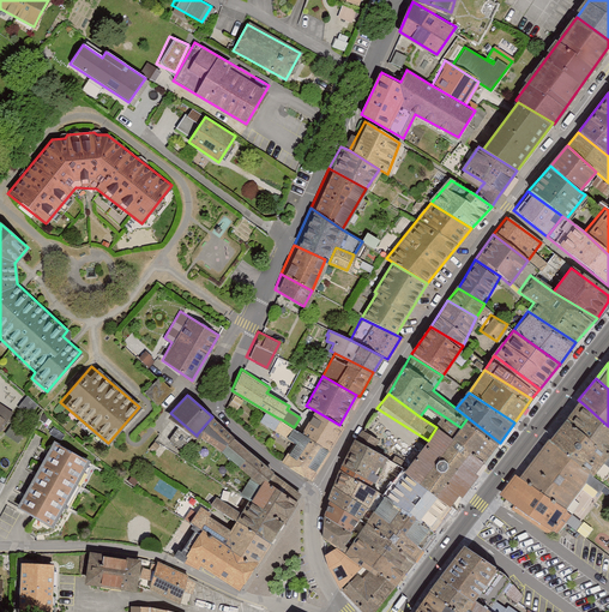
[(608,426),(584,405),(571,424),(608,454),(608,426)]
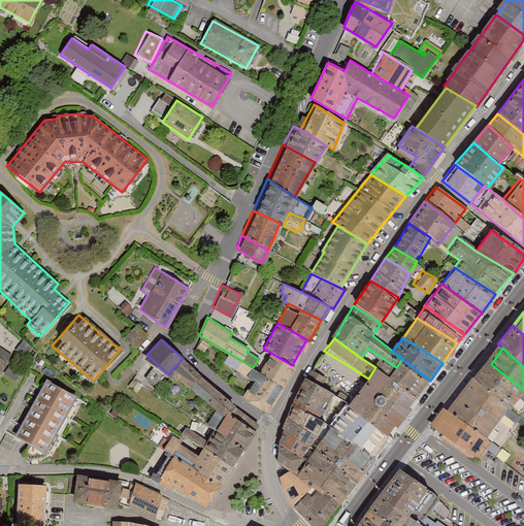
[(0,369),(9,355),(0,349),(0,369)]
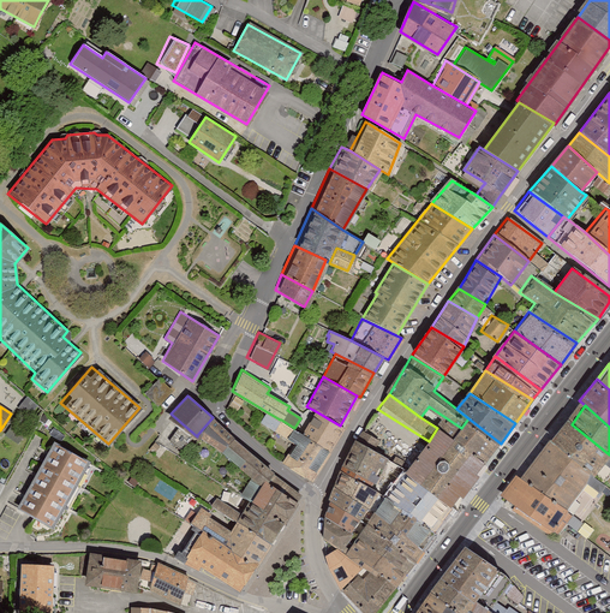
[(429,441),(377,409),(341,468),(388,493),(407,472),(429,441)]
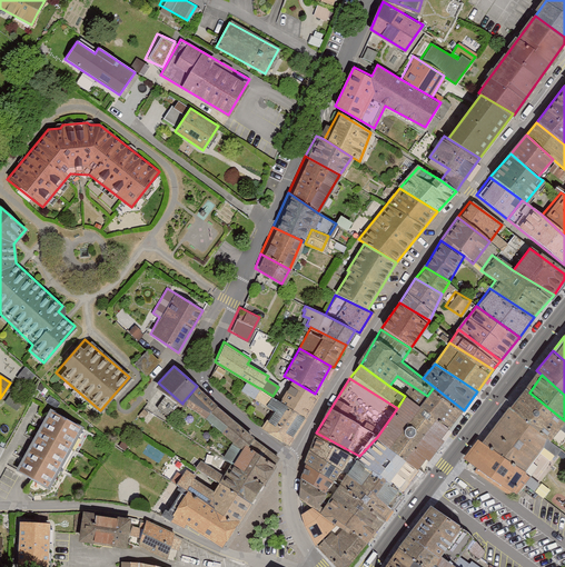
[(279,400),(305,417),(318,396),(315,394),(290,379),(279,400)]
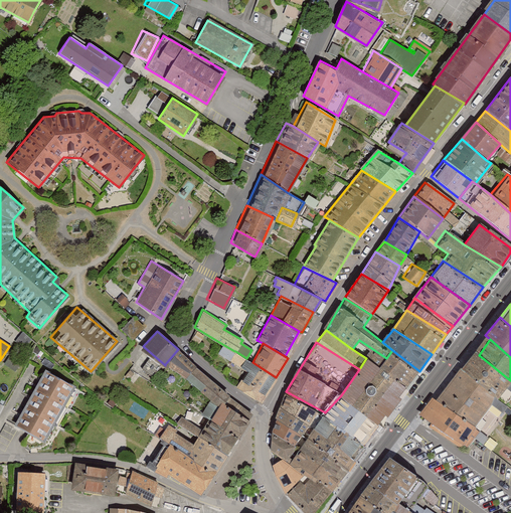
[(234,351),(222,344),(217,352),(229,359),(234,351)]
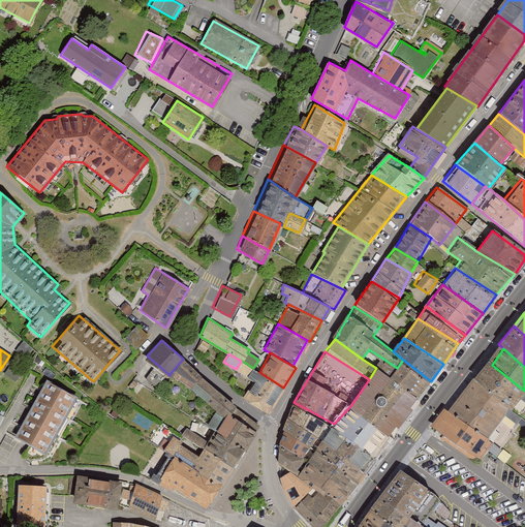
[(241,413),(183,359),(170,374),(226,415),(235,422),(241,413)]
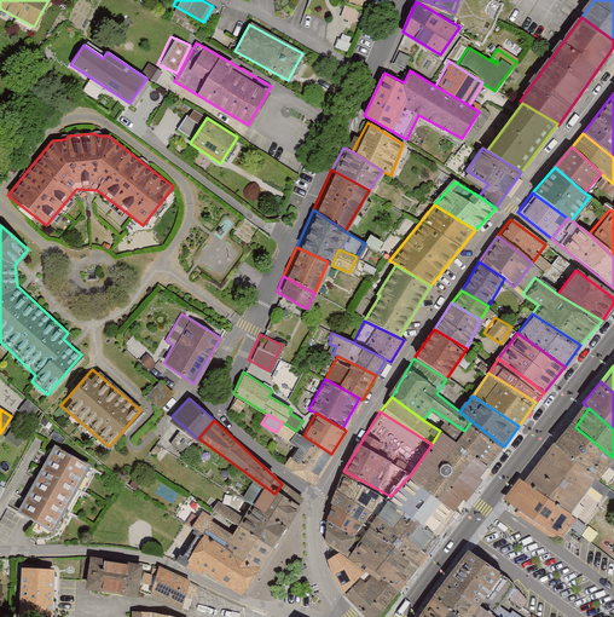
[(459,438),(490,465),(504,447),(471,421),(464,431),(459,438)]
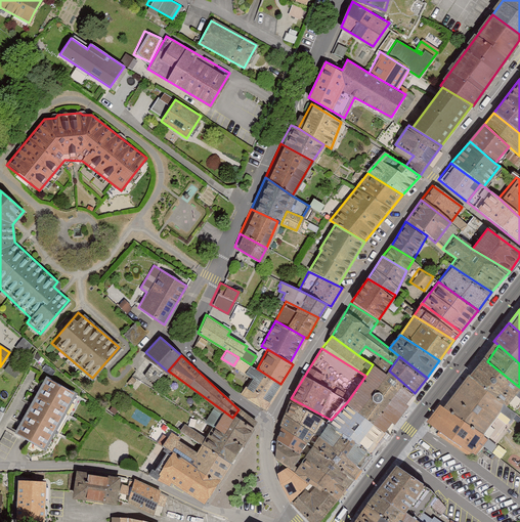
[(242,393),(265,408),(280,384),(257,368),(240,357),(234,366),(252,378),(242,393)]
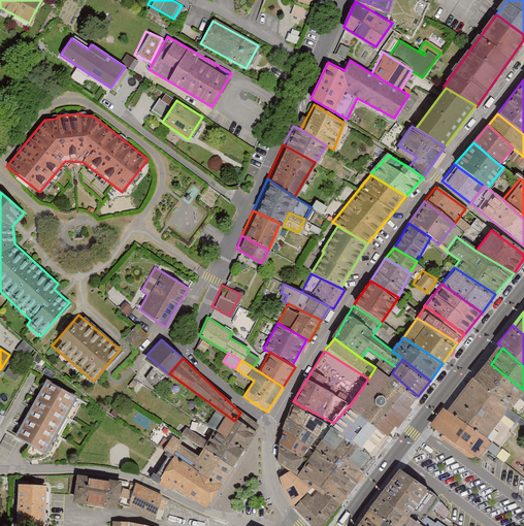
[(523,390),(491,364),(488,361),(481,370),(472,382),(506,406),(512,411),(520,399),(523,393),(523,390)]
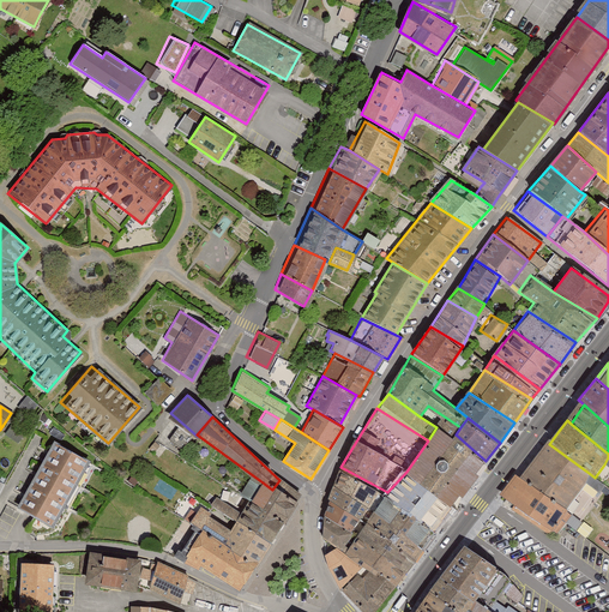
[(406,472),(452,504),(486,461),(456,435),(436,427),(428,441),(406,472)]
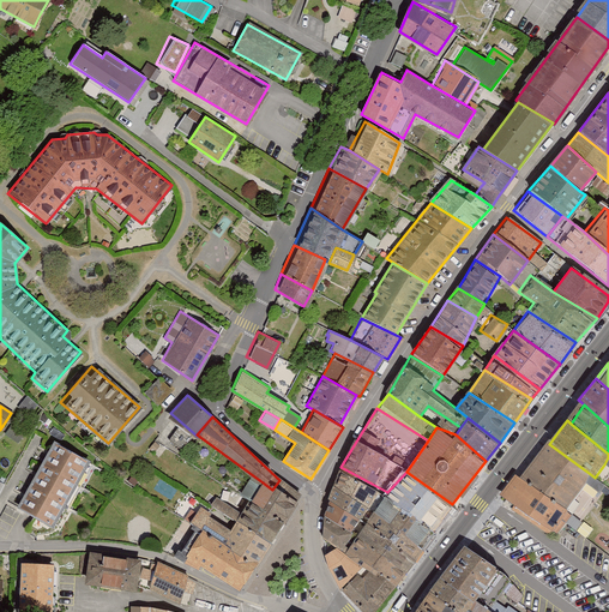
[(80,461),(49,444),(17,507),(48,523),(80,461)]
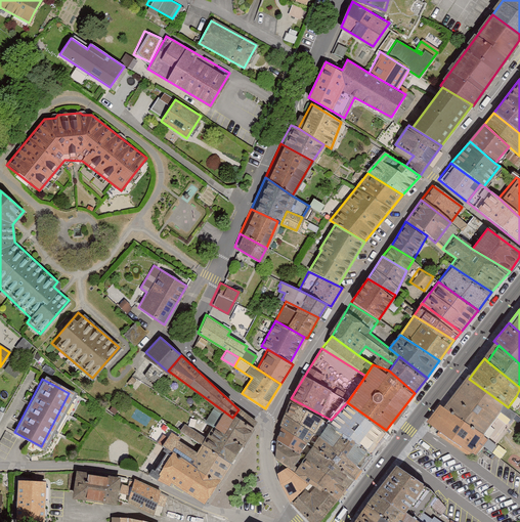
[(481,434),(503,403),(469,379),(446,409),(481,434)]
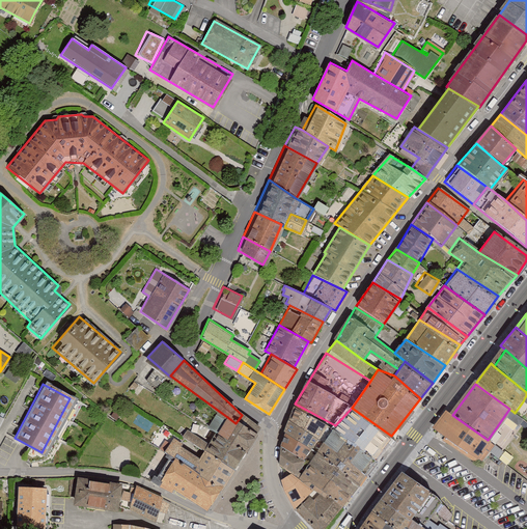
[(335,425),(295,404),(281,430),(316,453),(324,442),(335,425)]
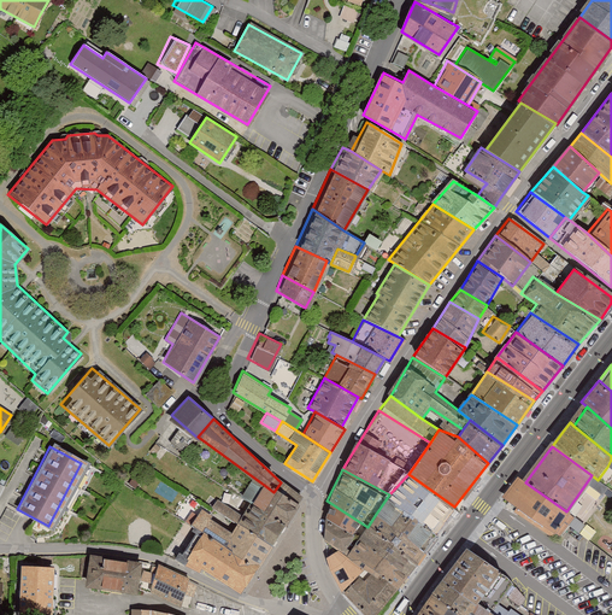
[(389,495),(439,531),(454,507),(409,474),(389,495)]
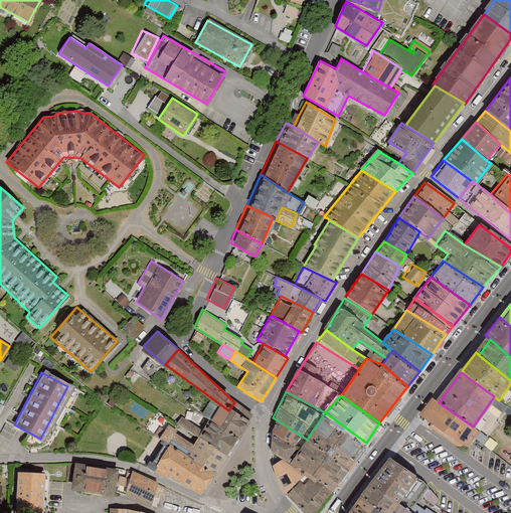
[(418,413),(466,447),(478,432),(473,426),(439,402),(432,397),(418,413)]
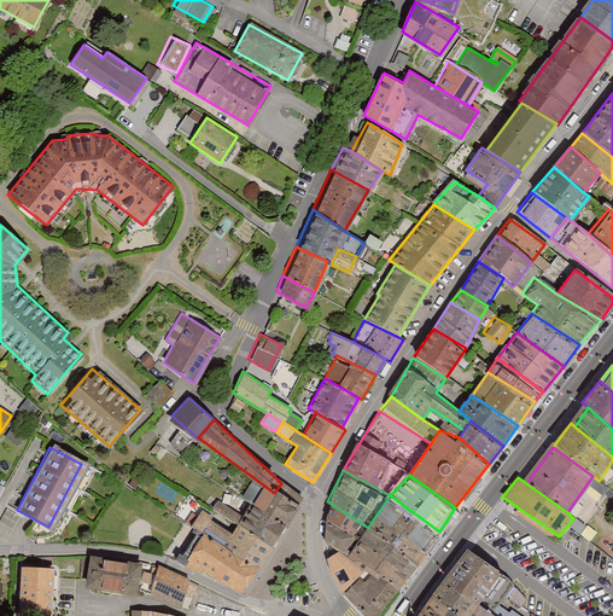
[(289,522),(302,498),(281,483),(274,493),(264,486),(255,501),(289,522)]
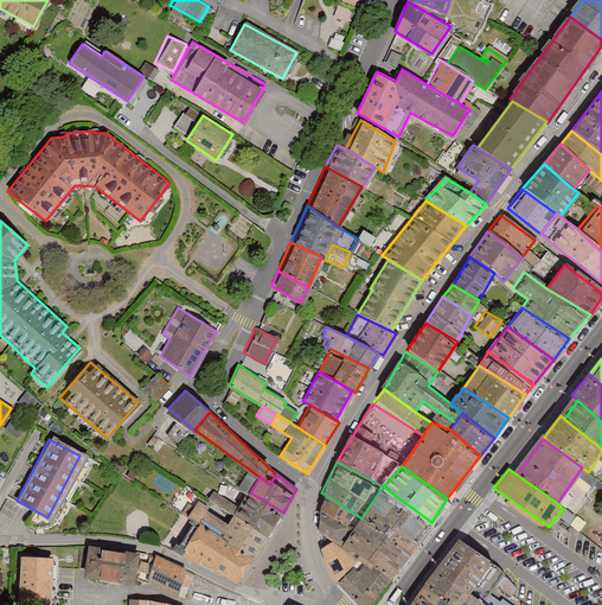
[(370,505),(420,539),(431,522),(383,486),(370,505)]
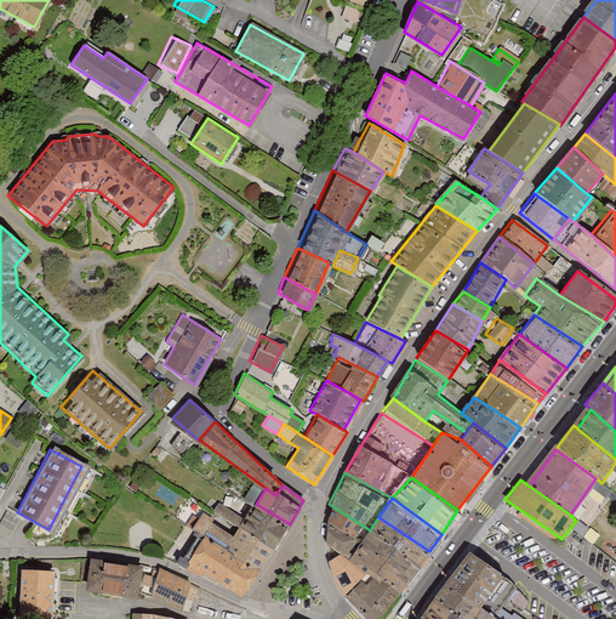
[(275,546),(290,524),(256,504),(241,522),(275,546)]
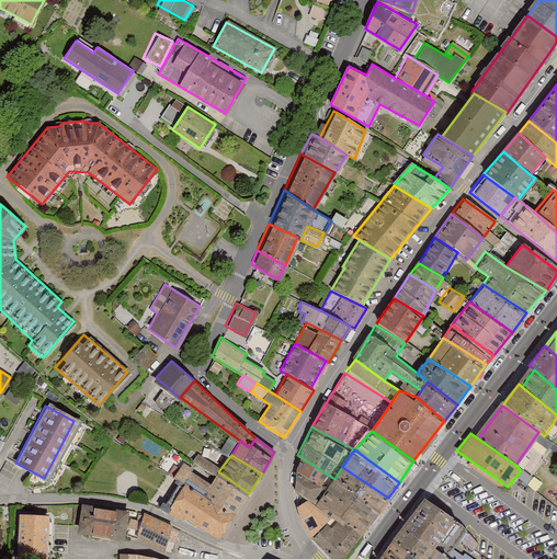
[(334,479),(297,455),(293,472),(327,490),(334,479)]
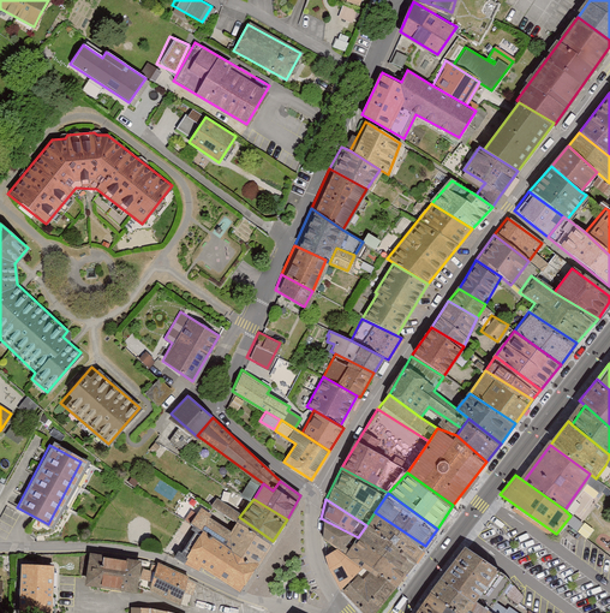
[(239,590),(273,541),(239,517),(231,529),(198,507),(189,521),(193,523),(190,528),(196,531),(183,552),(178,548),(174,555),(197,570),(201,565),(239,590)]
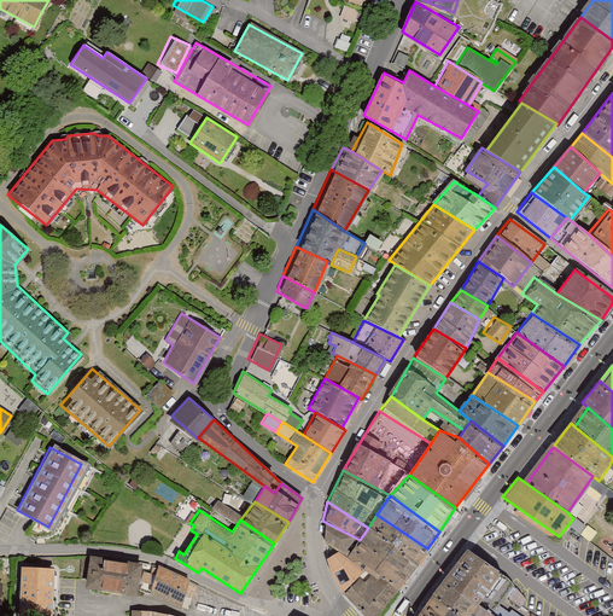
[(369,569),(401,587),(427,548),(377,515),(368,528),(360,540),(349,556),(369,569)]
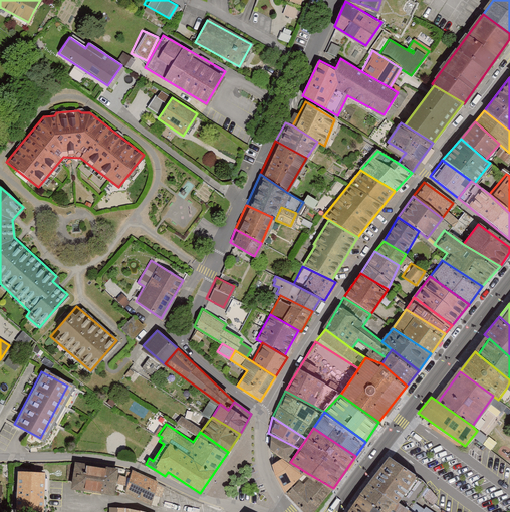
[(299,449),(268,433),(269,466),(284,495),(295,481),(301,484),(307,473),(290,462),(299,449)]
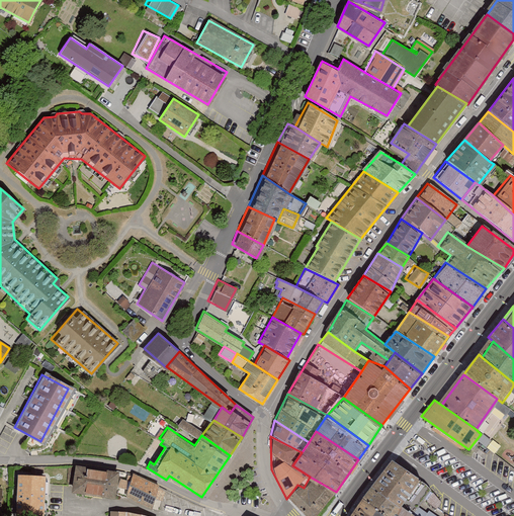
[(423,484),(390,461),(373,485),(412,511),(427,489),(423,484)]
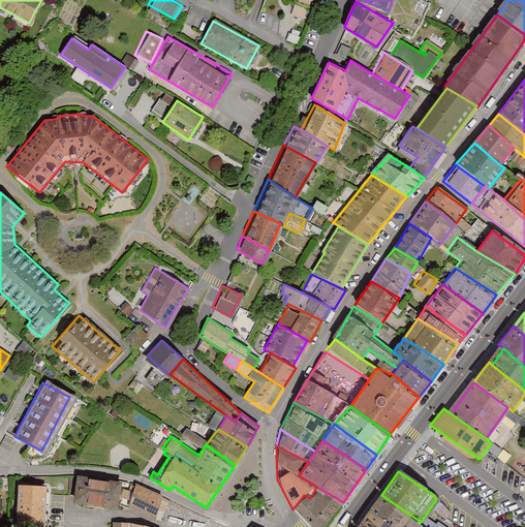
[(120,481),(76,474),(72,501),(116,506),(120,481)]
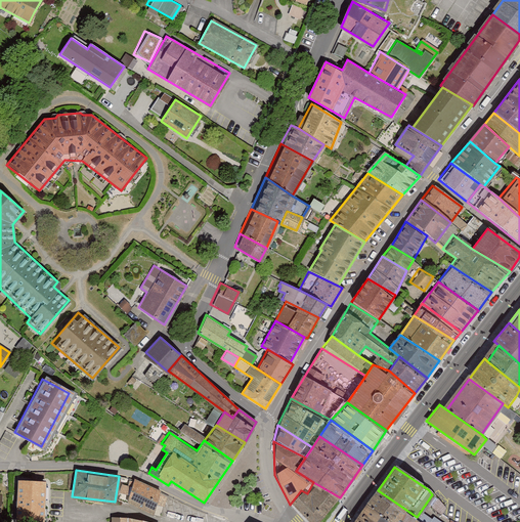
[(133,478),(126,503),(152,514),(160,490),(133,478)]
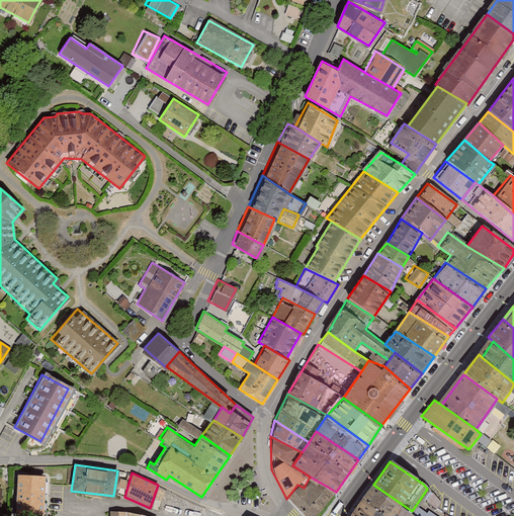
[(36,515),(39,476),(14,474),(11,515),(36,515)]
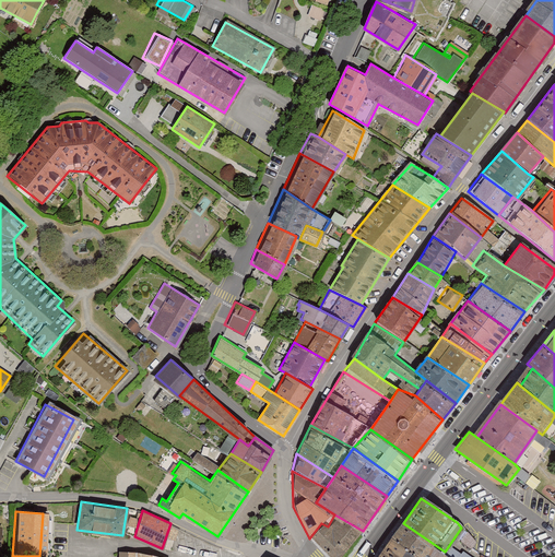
[(309,538),(330,556),(343,556),(363,531),(334,514),(328,526),(321,523),(309,538)]
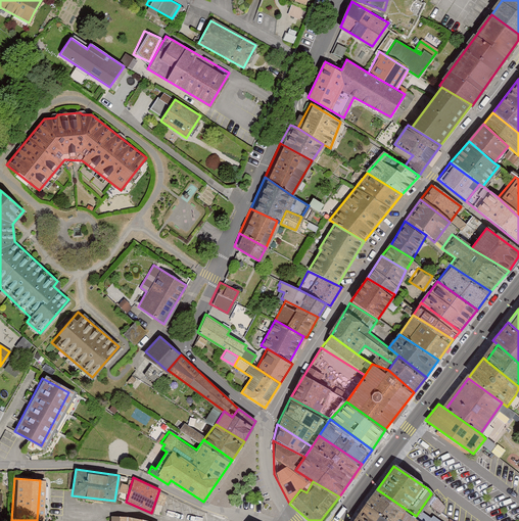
[(377,489),(368,501),(397,520),(412,520),(416,516),(377,489)]
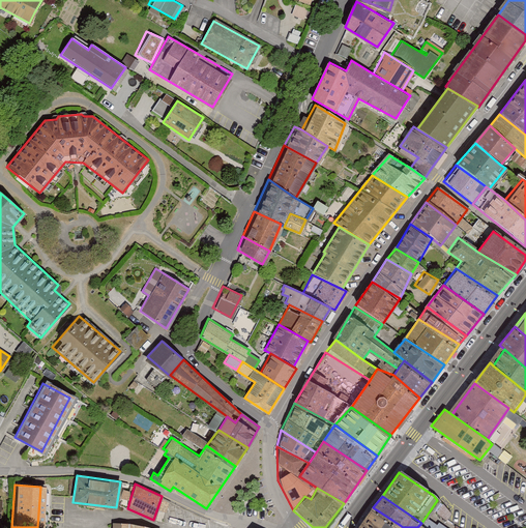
[(448,512),(440,504),(434,512),(443,519),(448,512)]
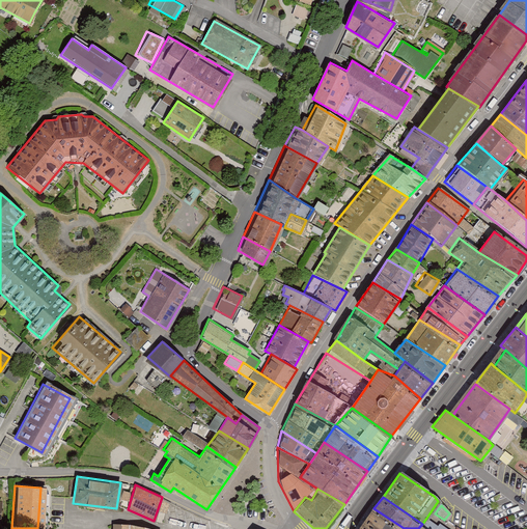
[(404,528),(373,508),(357,528),(404,528)]
